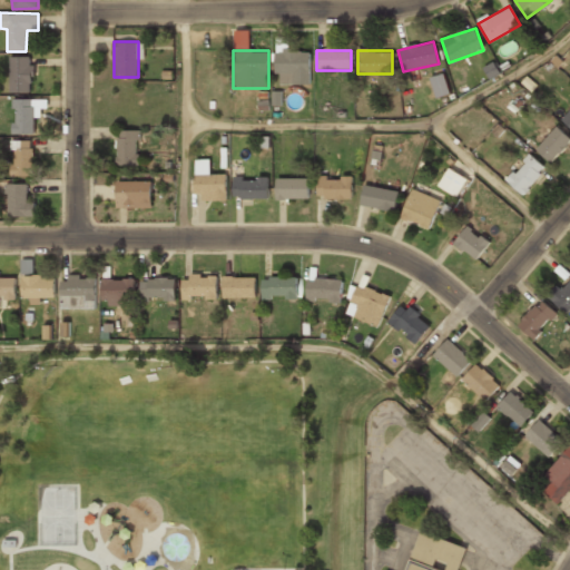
[(275,51),(275,85),(310,85),(310,51),(275,51)]
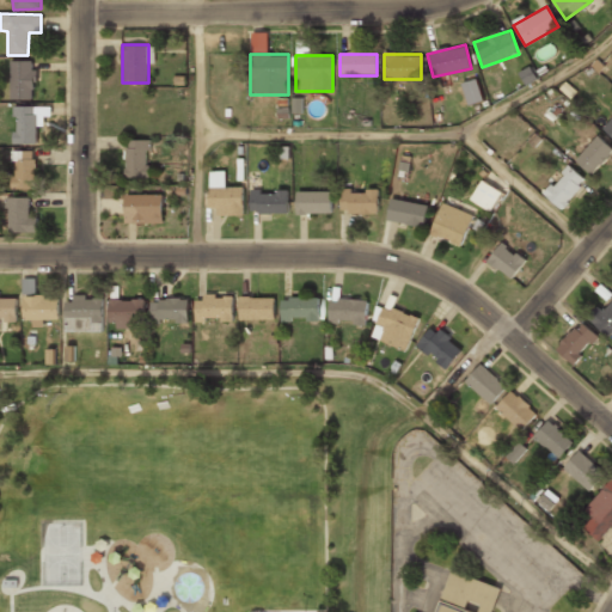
[(35,61),(11,61),(11,98),(35,98),(35,61)]
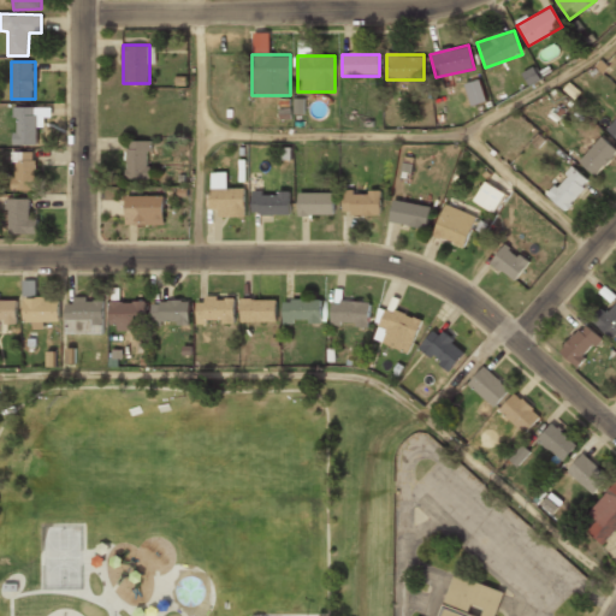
[(529,84),(538,80),(533,70),(525,73),(529,84)]
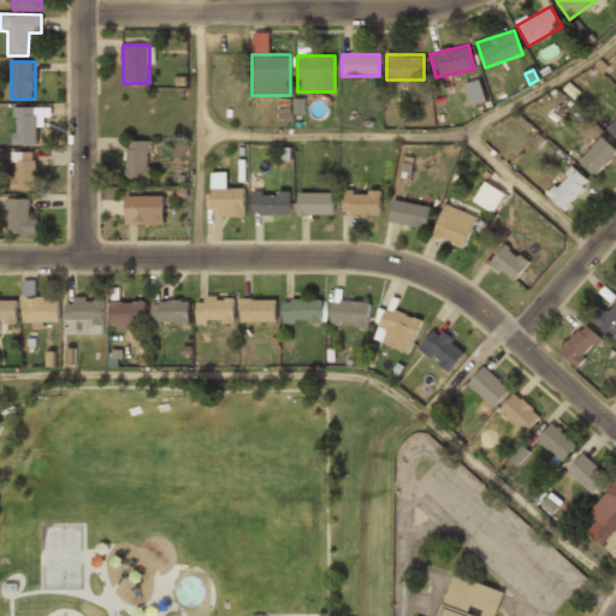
[(487,101),(479,80),(465,84),(472,106),(487,101)]
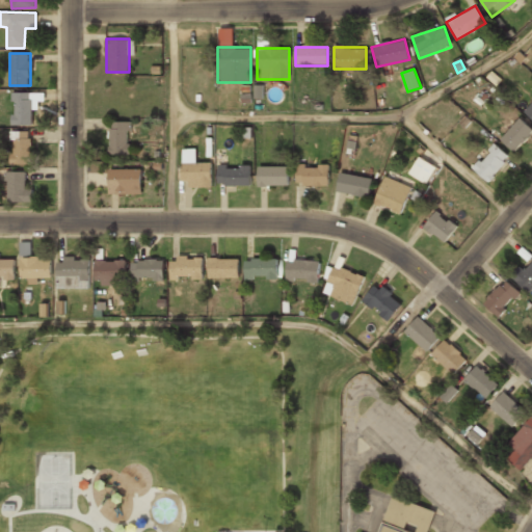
[(32,126),(32,94),(12,94),(12,126),(32,126)]
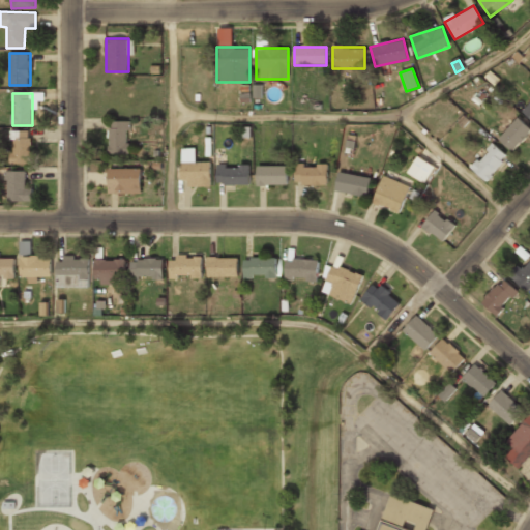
[(497,138),(511,152),(529,133),(529,130),(518,118),(497,138)]
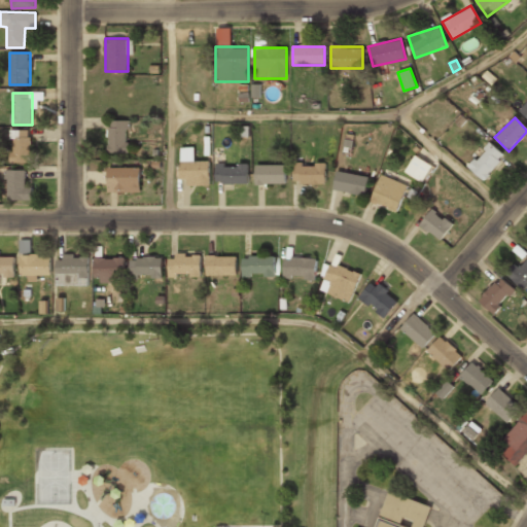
[(130,153),(130,120),(108,120),(108,153),(130,153)]
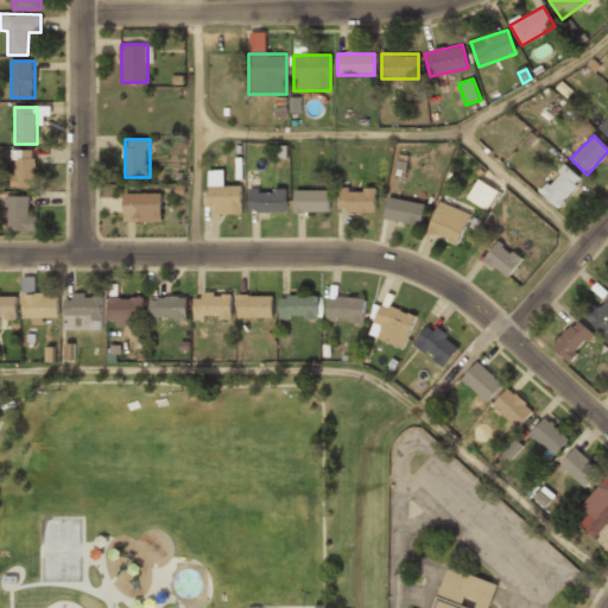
[(13,188),(36,188),(36,150),(13,150),(13,188)]
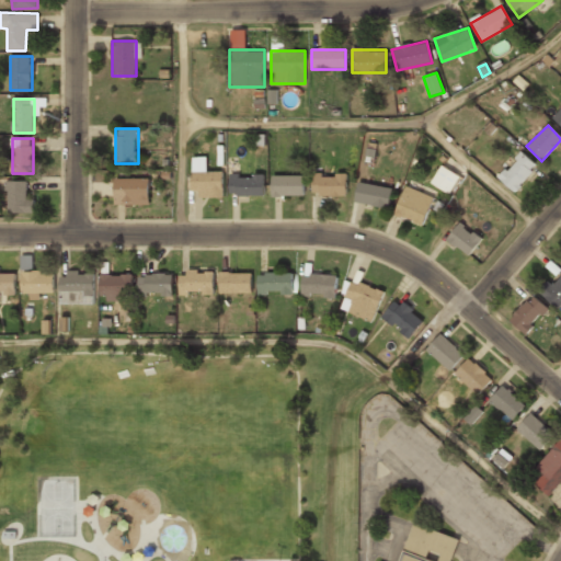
[(497,178),(514,193),(537,168),(521,152),(497,178)]
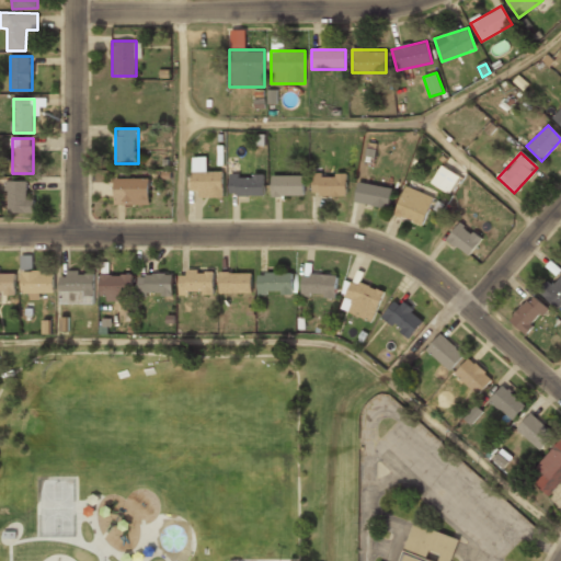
[(191,158),(191,196),(222,196),(222,171),(207,171),(207,158),(191,158)]
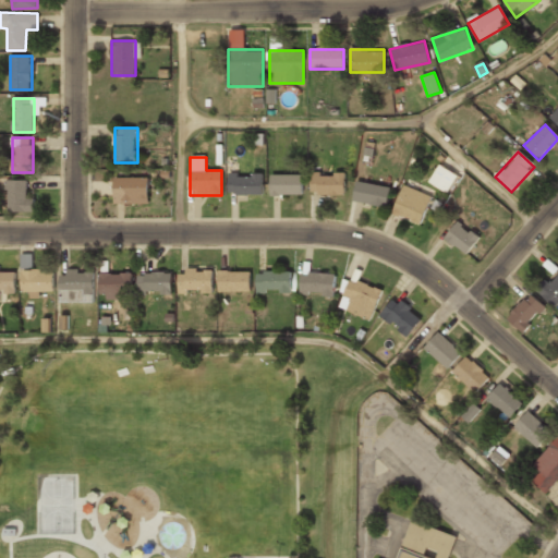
[(429,182),(448,193),(458,174),(439,164),(429,182)]
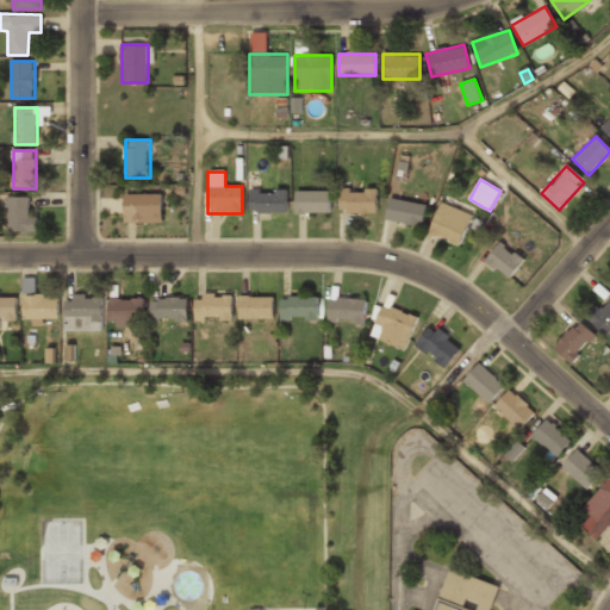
[(250,212),(287,212),(287,188),(250,188),(250,212)]
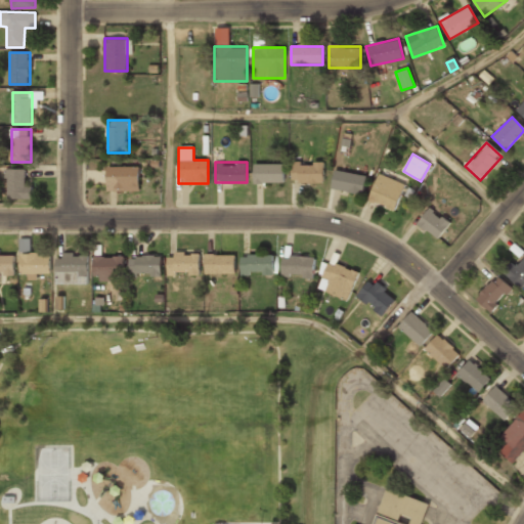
[(292,183),(323,183),(323,163),(292,163),(292,183)]
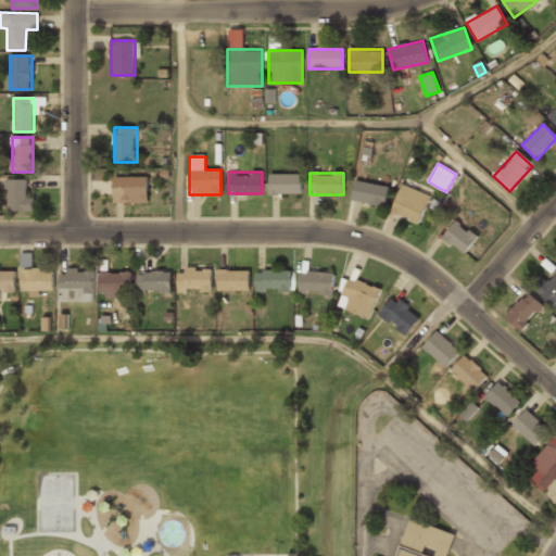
[(302,174),(269,174),(269,194),(302,194),(302,174)]
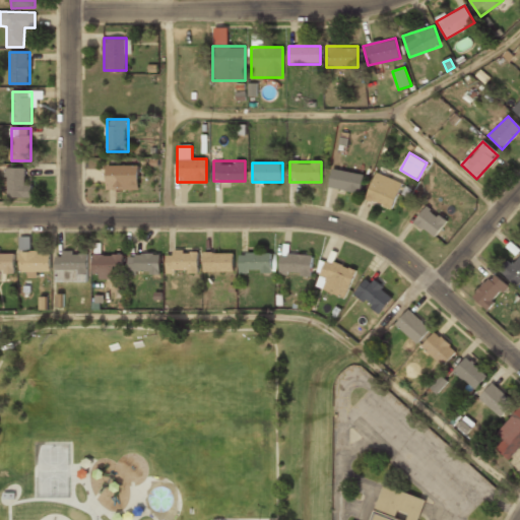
[(137,190),(137,166),(106,166),(106,190),(137,190)]
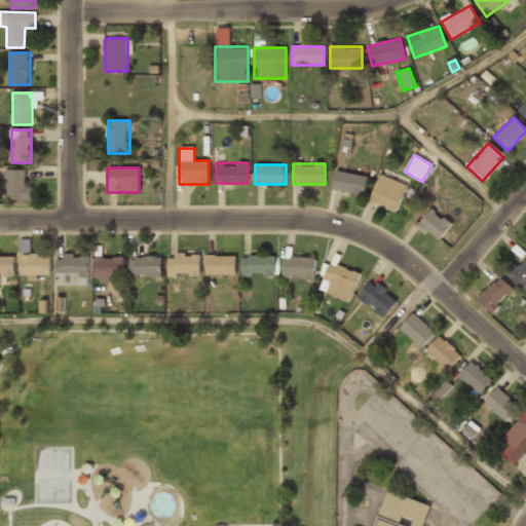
[(30,199),(30,170),(6,170),(6,199),(30,199)]
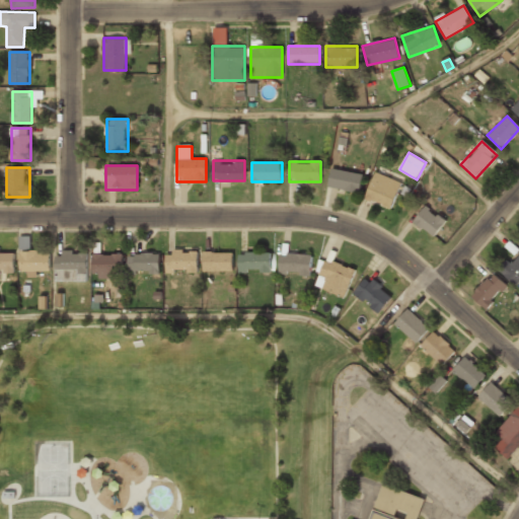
[(357,194),(361,175),(331,169),(328,188),(357,194)]
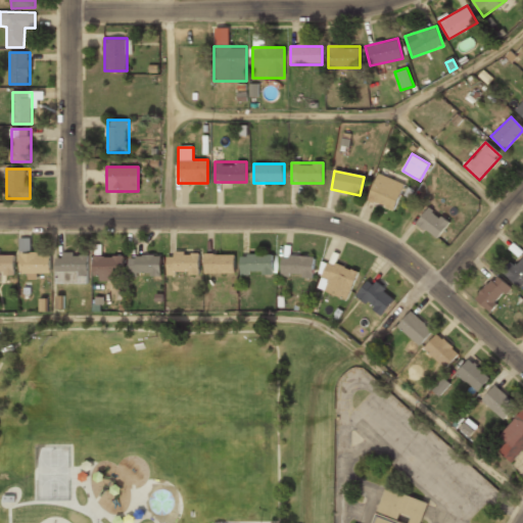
[(405,184),(379,174),(368,200),(394,210),(405,184)]
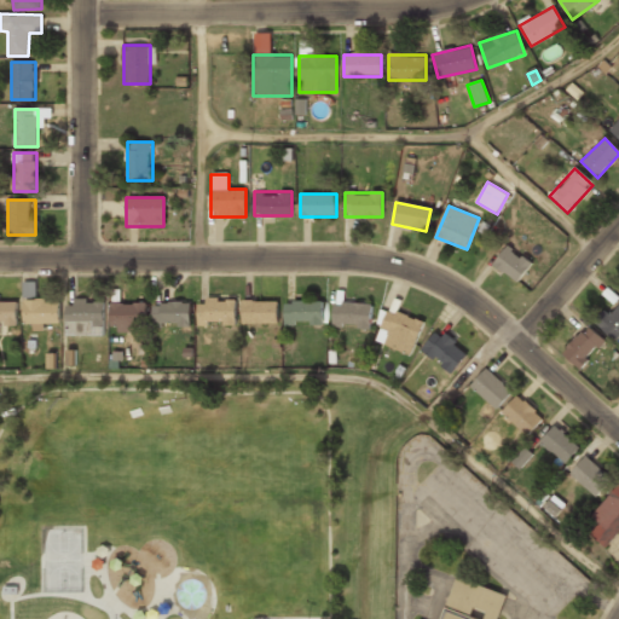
[(532,265),(508,244),(492,264),(518,284),(532,265)]
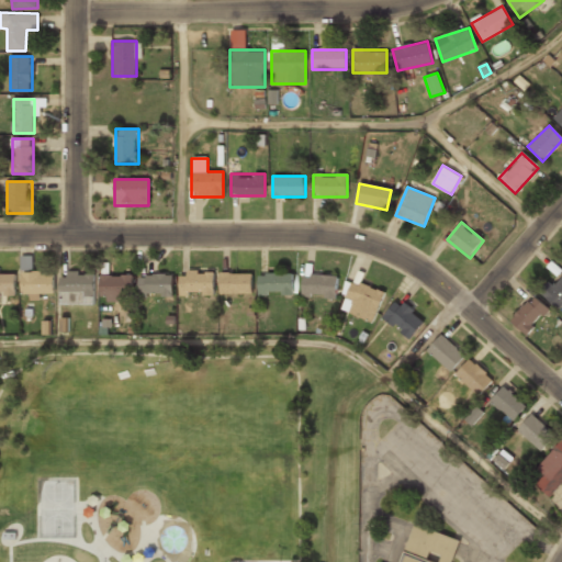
[(21,271),(33,271),(32,256),(20,256),(21,271)]
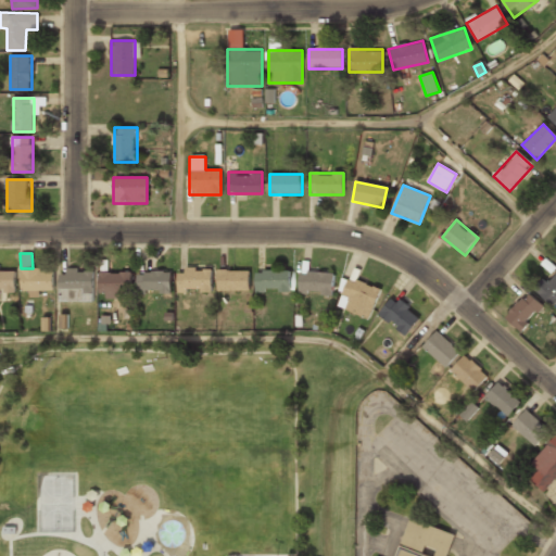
[(0,293),(15,293),(15,268),(0,268),(0,293)]
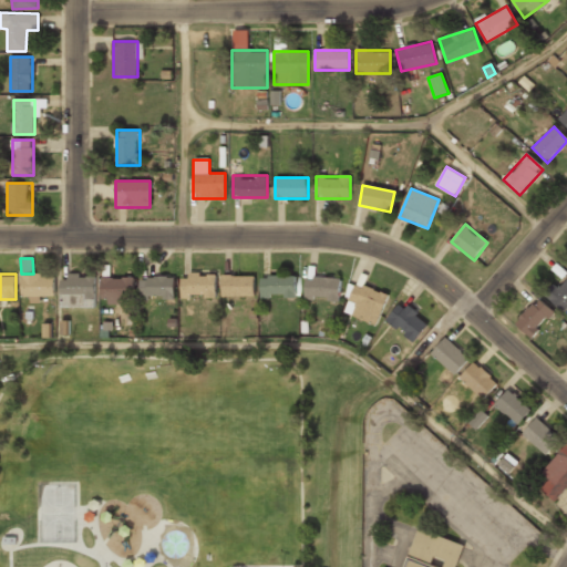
[(21,274),(21,297),(54,297),(54,274),(21,274)]
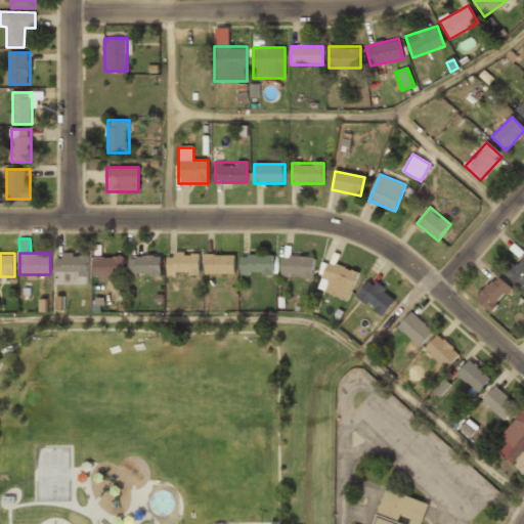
[(87,254),(56,254),(56,282),(87,282),(87,254)]
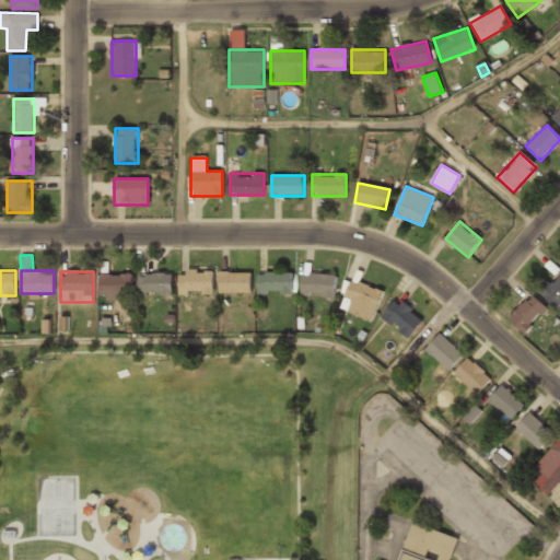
[(213,293),(213,271),(177,271),(177,293),(213,293)]
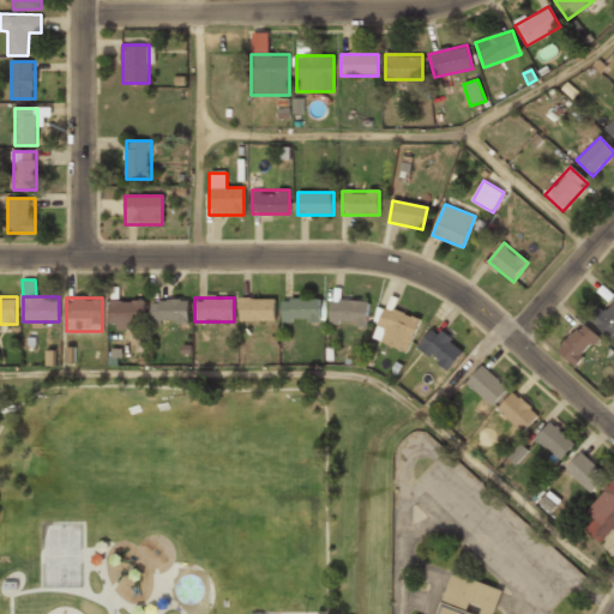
[(241,321),(275,321),(275,299),(241,299),(241,321)]
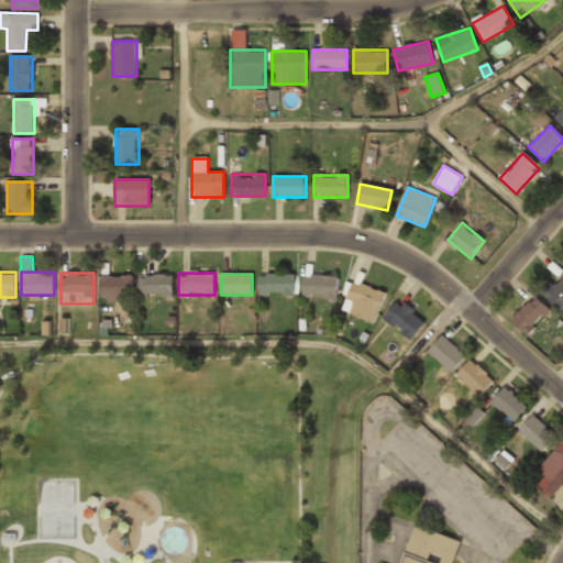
[(294,295),(294,274),(260,274),(260,295),(294,295)]
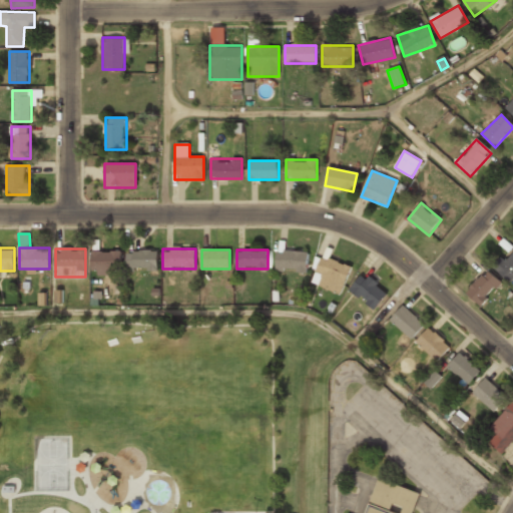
[(91,275),(120,275),(120,250),(91,250),(91,275)]
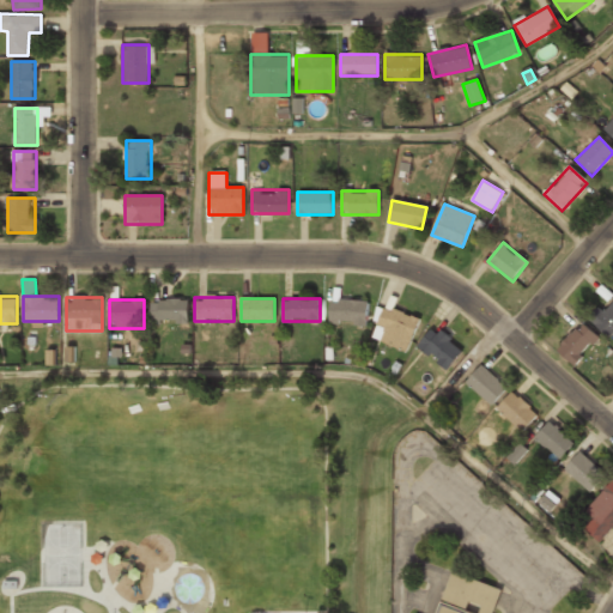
[(188,322),(188,299),(151,299),(151,322),(188,322)]
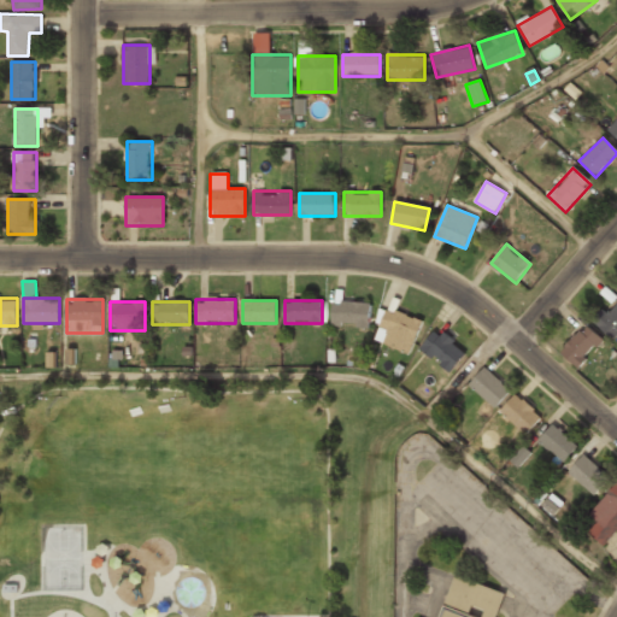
[(370,301),(331,301),(331,325),(370,325),(370,301)]
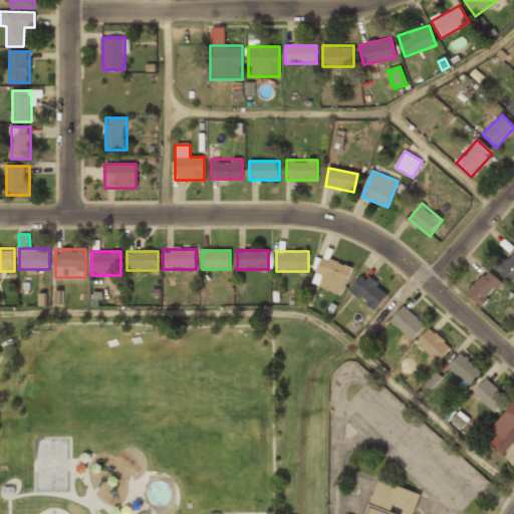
[(512,283),(513,281),(513,253),(498,269),(512,283)]
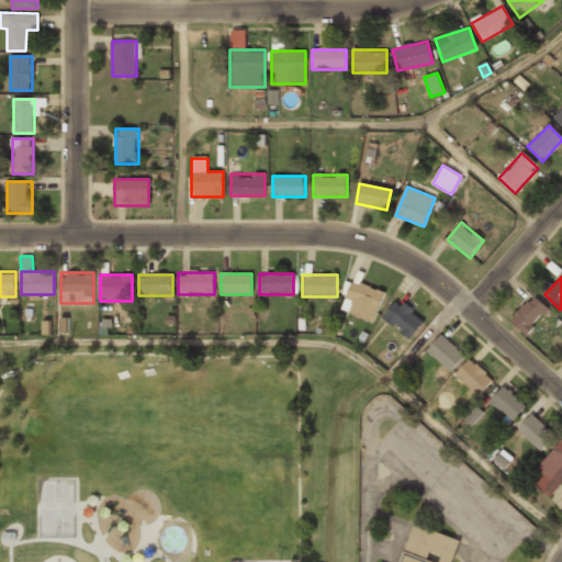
[(372,323),(385,294),(353,280),(340,308),(372,323)]
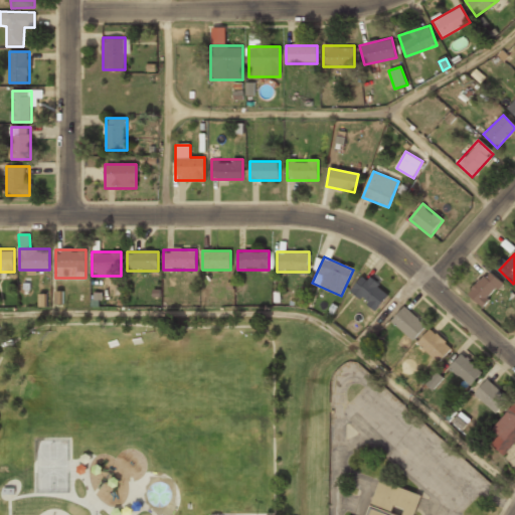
[(503,287),(490,272),(467,293),(480,308),(503,287)]
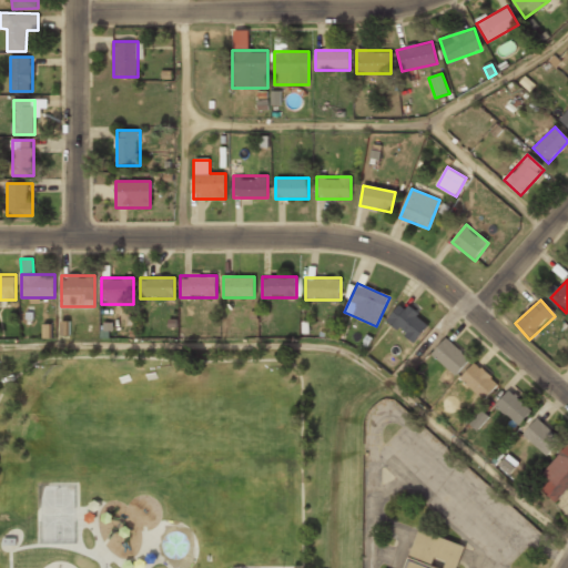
[(387,318),(414,343),(428,326),(402,303),(387,318)]
